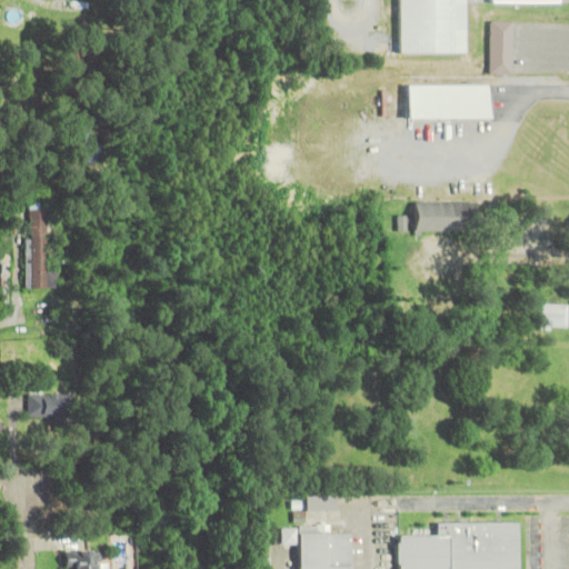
[(397,0),(397,52),(465,52),(465,0),(397,0)]
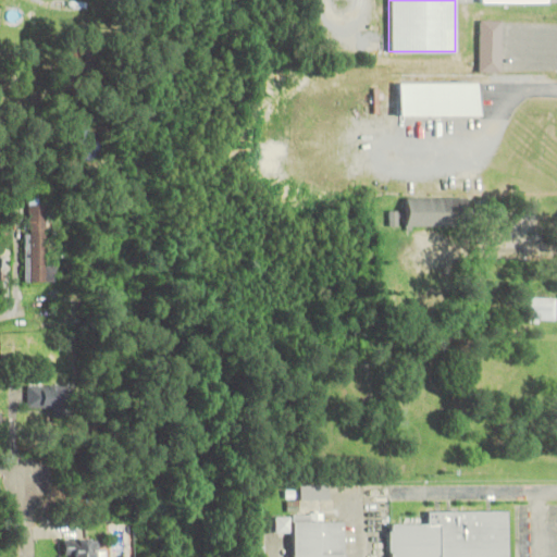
[(500,72),(500,19),(479,19),(479,72),(500,72)]
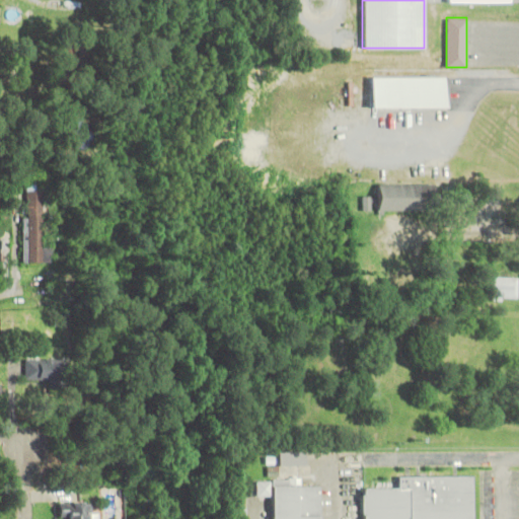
[(447,108),(447,77),(371,77),(371,108),(447,108)]
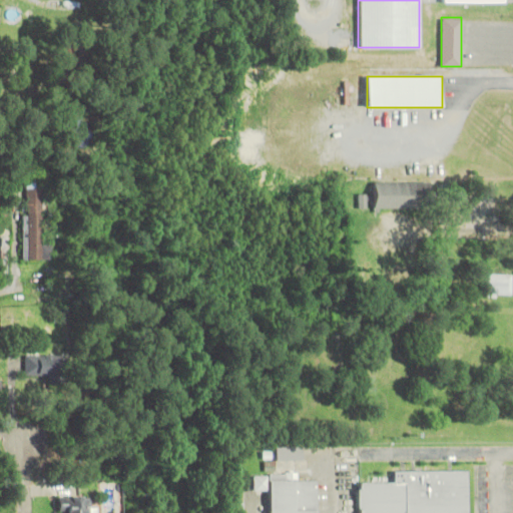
[(430,180),(373,181),(374,208),(430,208),(430,180)]
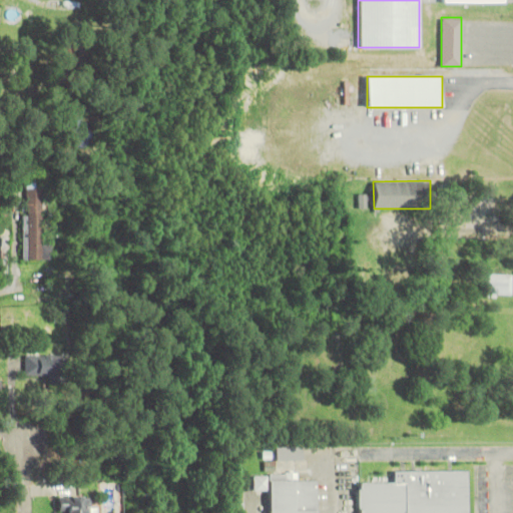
[(23,260),(51,260),(51,241),(43,241),(43,184),(23,184),(23,260)]
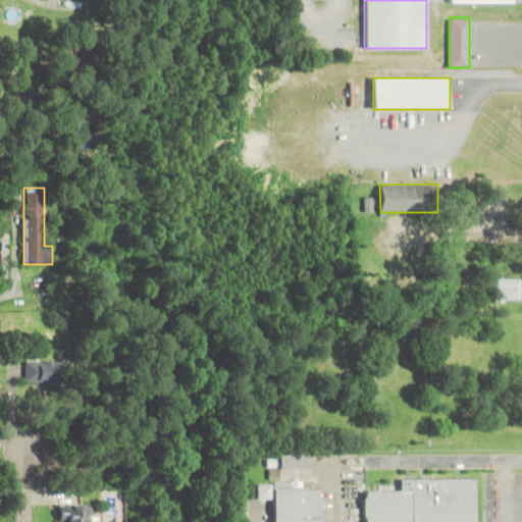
[(520,302),(520,278),(497,278),(497,302),(520,302)]
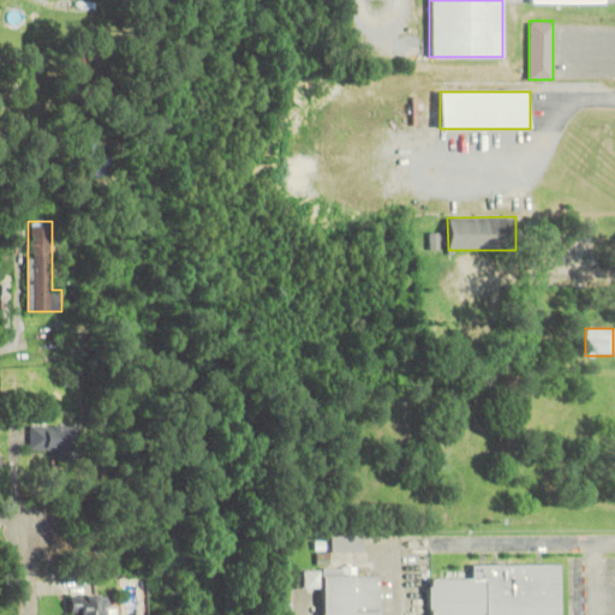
[(73,427),(30,427),(30,449),(73,449),(73,427)]
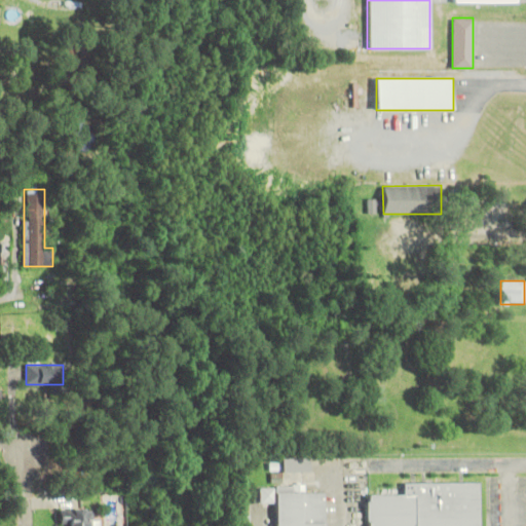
[(310,458),(283,458),(283,472),(310,472),(310,458)]
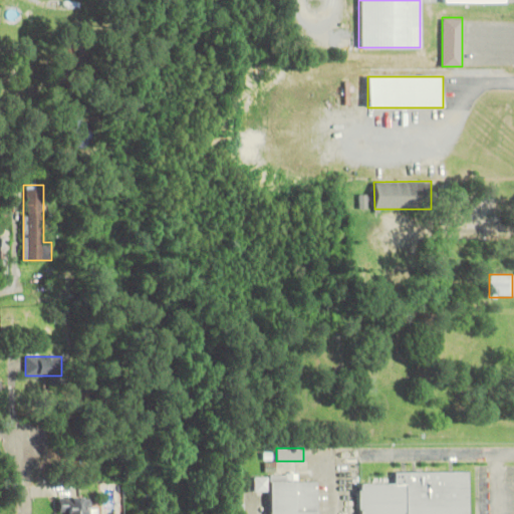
[(469,513),(470,472),(396,472),(396,483),(360,483),(360,513),(469,513)]
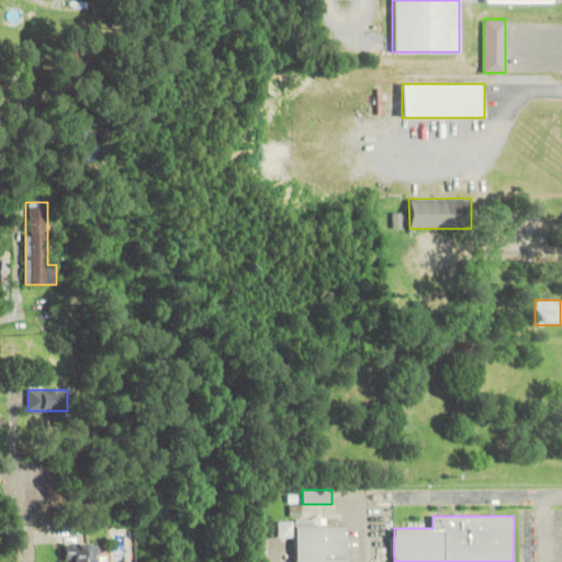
[(348,561),(348,526),(325,526),(324,518),(293,518),(293,561),(348,561)]
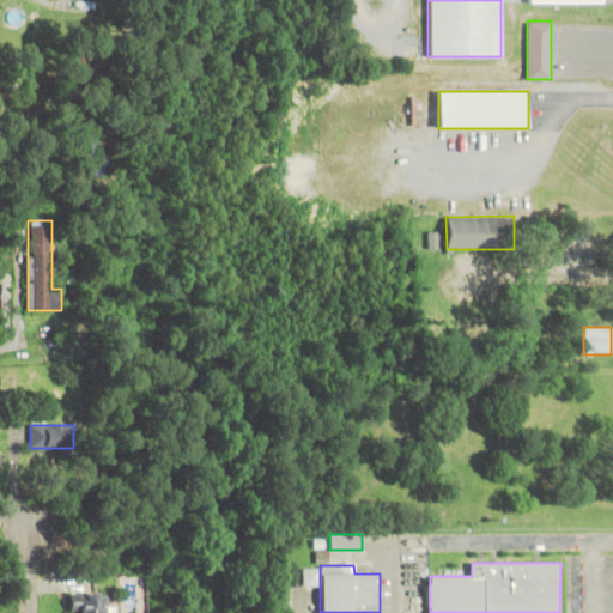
[(302,584),(316,584),(316,570),(302,570),(302,584)]
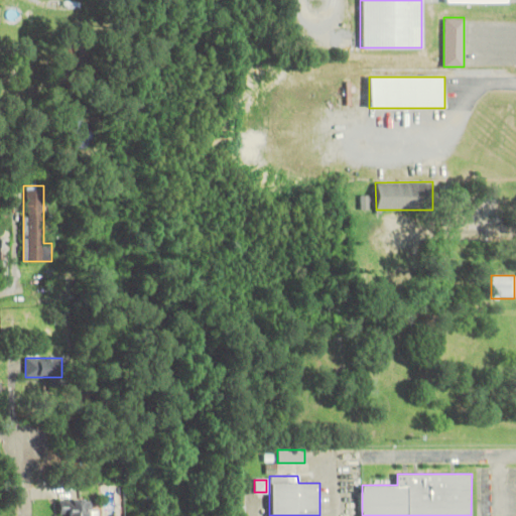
[(97,515),(97,508),(91,508),(91,499),(59,499),(59,515),(97,515)]
